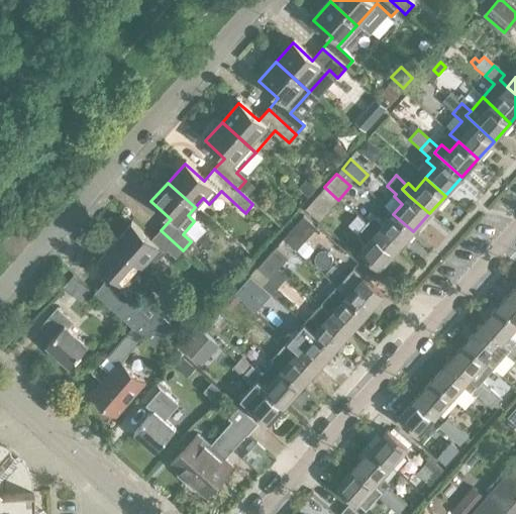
[(338,200),(324,187),(304,209),(318,222),(338,200)]
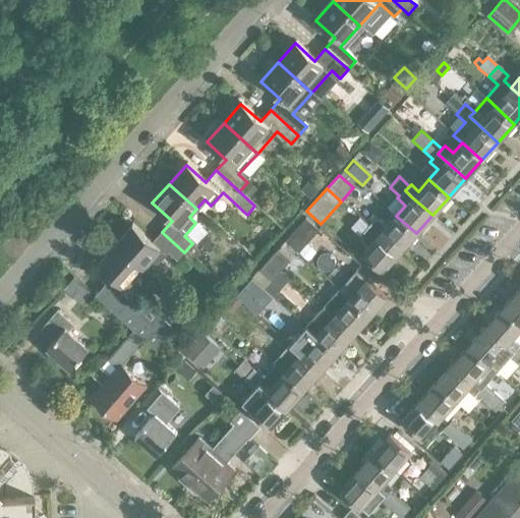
[(396,216),(386,227),(376,218),(372,221),(376,224),(372,228),(380,234),(399,251),(416,233),(396,216)]
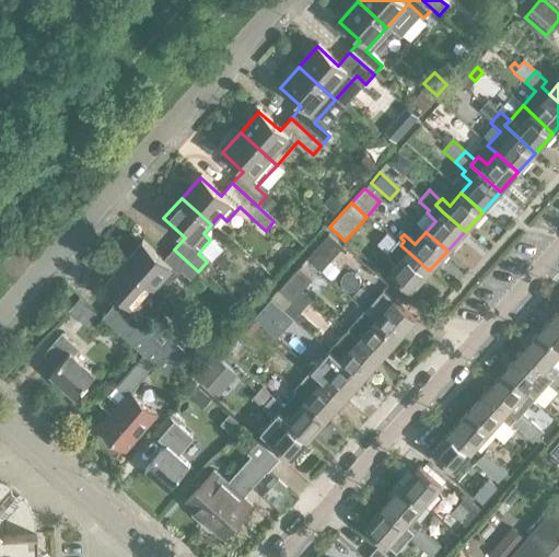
[(342,247),(328,235),(306,259),(321,273),(342,247)]
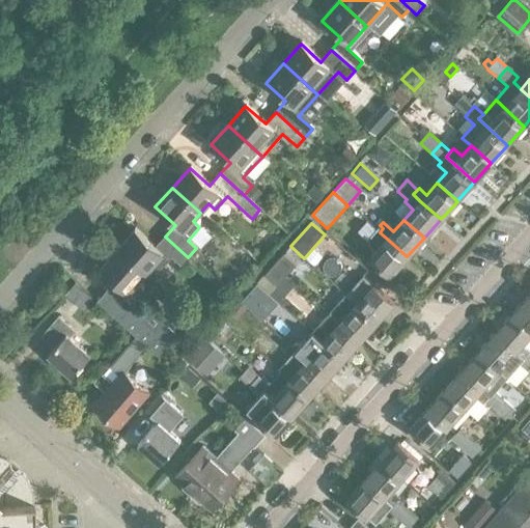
[(383,228),(380,225),(366,241),(373,253),(369,257),(390,276),(407,256),(387,239),(380,232),(383,228)]
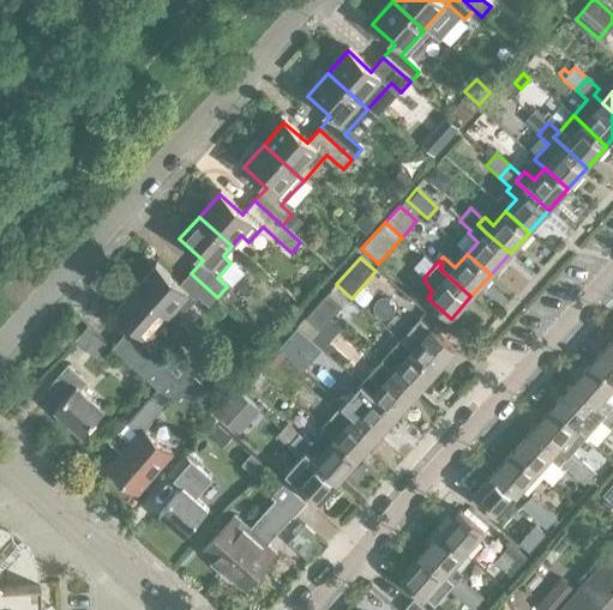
[(155,266),(134,288),(166,316),(175,306),(184,313),(197,297),(208,308),(217,297),(191,273),(179,287),(155,266)]
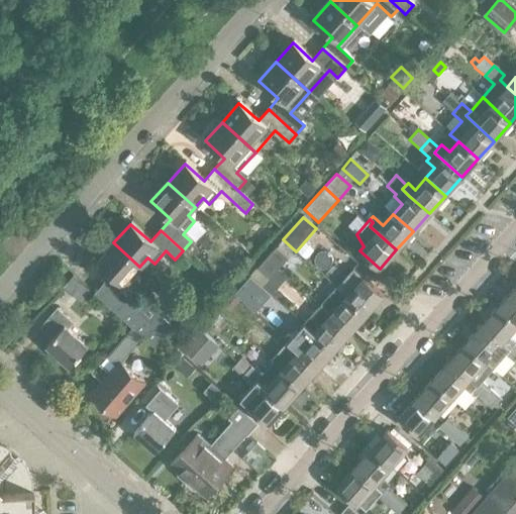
[(139,267),(113,242),(96,262),(107,272),(101,279),(105,282),(93,295),(131,329),(142,339),(153,349),(172,328),(157,315),(130,291),(139,281),(132,275),(139,267)]
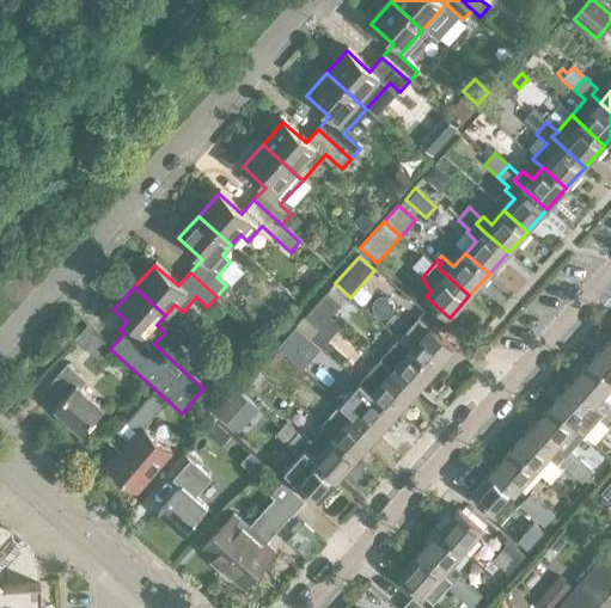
[(342,307),(327,293),(316,306),(331,319),(342,307)]
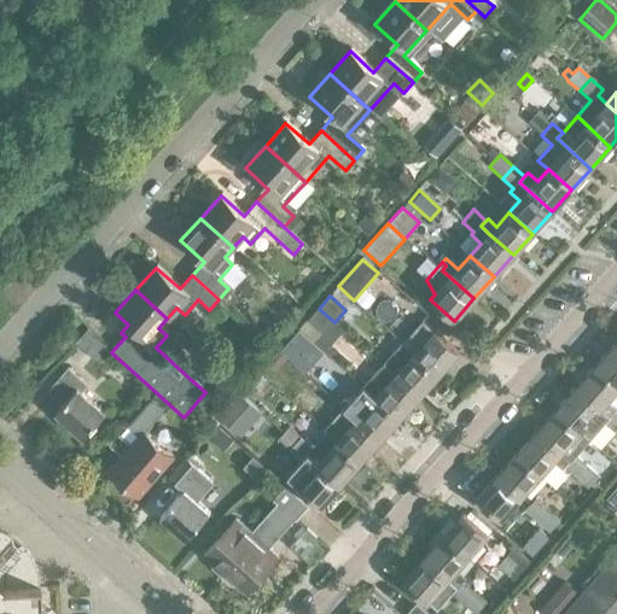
[(335,322),(319,309),(308,321),(322,334),(335,322)]
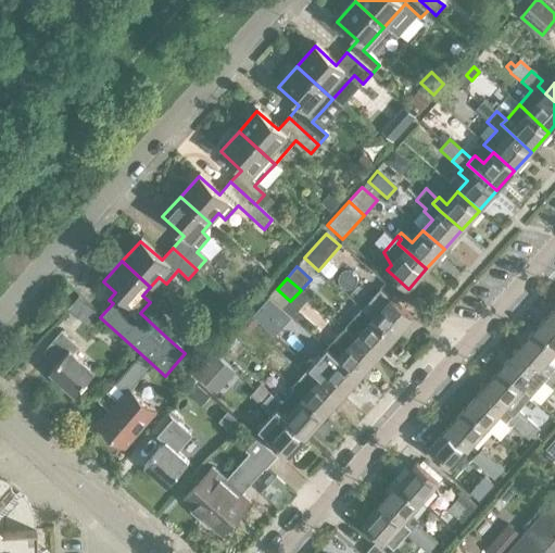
[(379,290),(361,311),(393,339),(411,319),(389,300),(379,290)]
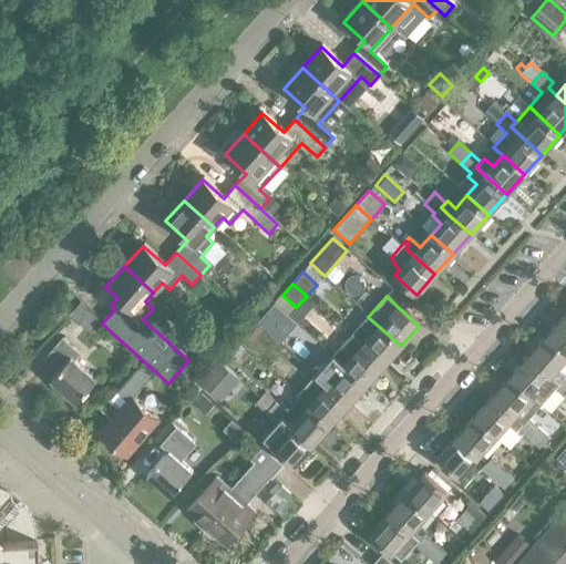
[(80,301),(71,313),(89,328),(99,316),(80,301)]
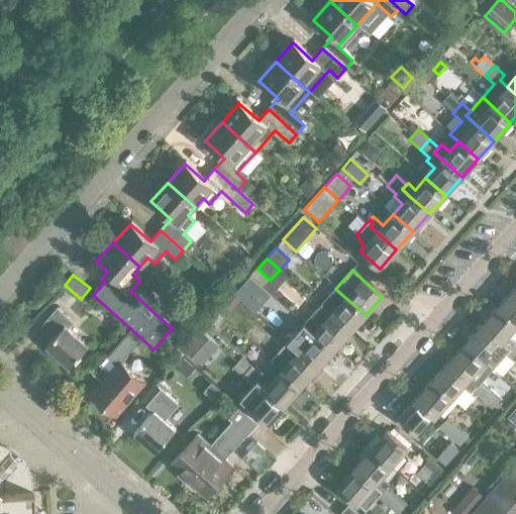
[(281,292),(299,308),(306,299),(288,284),(281,292)]
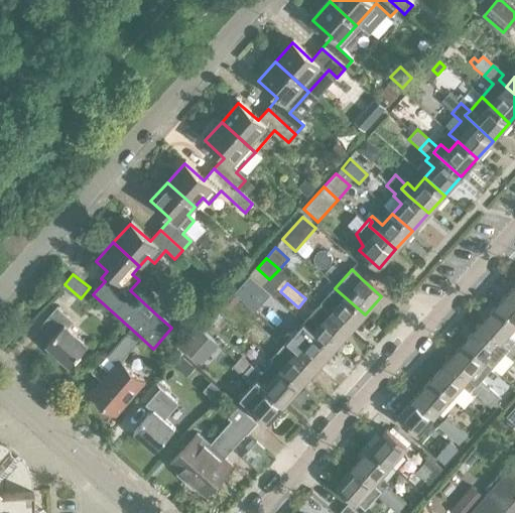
[(335,288),(318,306),(348,333),(365,314),(335,288)]
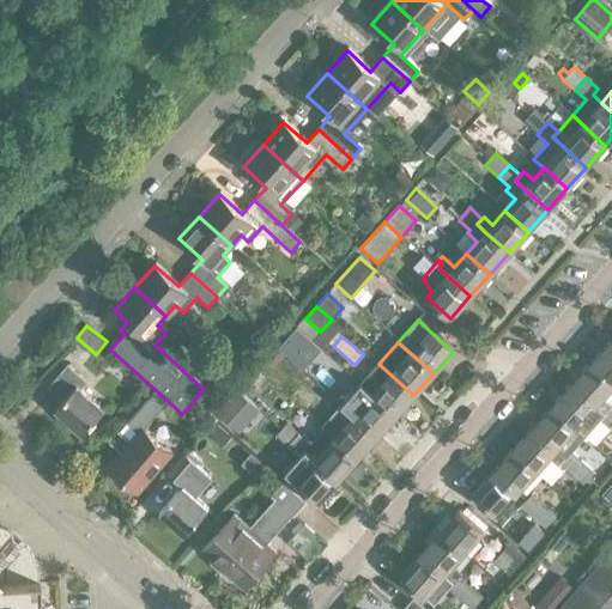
[(611,345),(610,342),(591,364),(611,383),(611,345)]
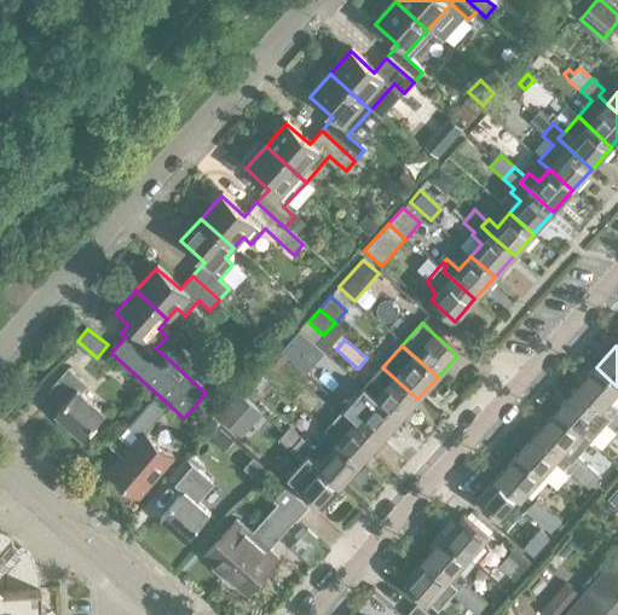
[(382,367),(363,388),(375,399),(398,421),(417,399),(382,367)]
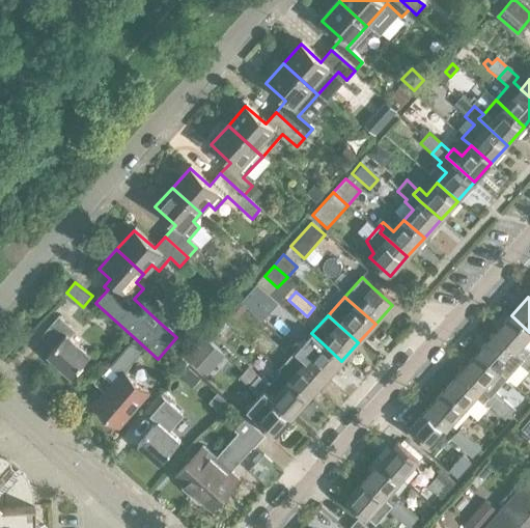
[(522,345),(529,336),(529,333),(511,316),(495,334),(523,359),(529,352),(522,345)]
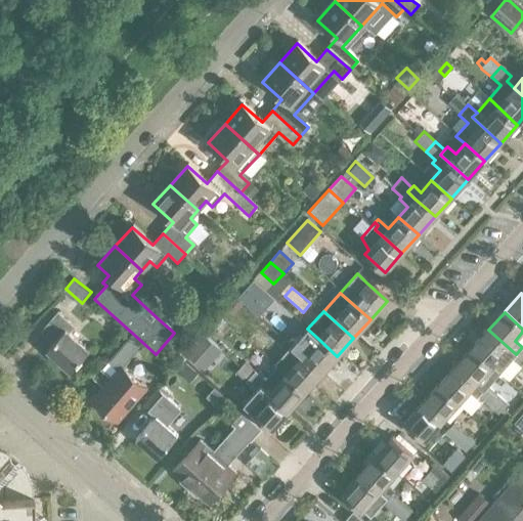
[(69,373),(88,352),(68,334),(73,328),(57,313),(40,333),(52,344),(45,351),(69,373)]
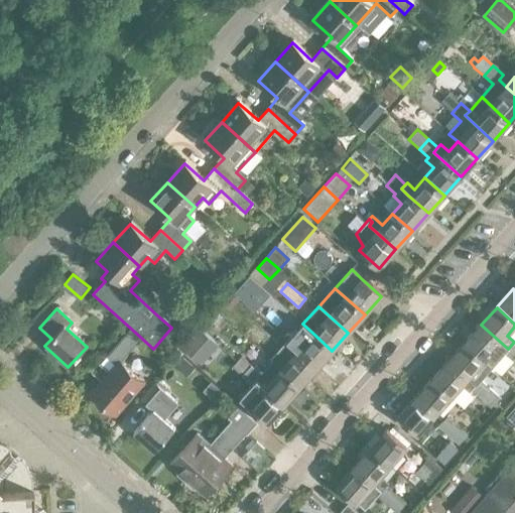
[(302,324),(286,342),(296,351),(315,369),(332,351),(312,333),(302,324)]
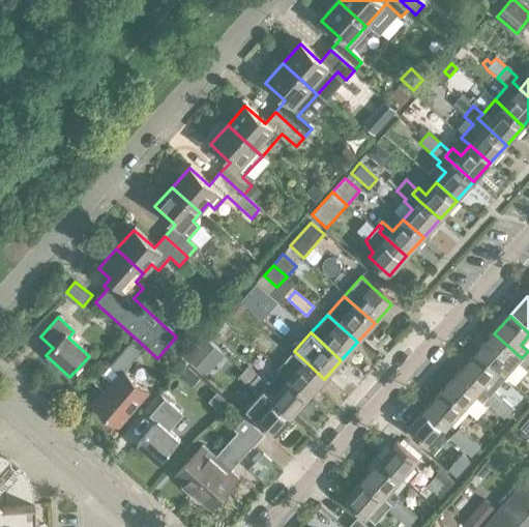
[(519,363),(523,359),(522,358),(494,333),(476,353),(505,378),(516,387),(527,374),(528,375),(528,372),(528,373),(519,363)]
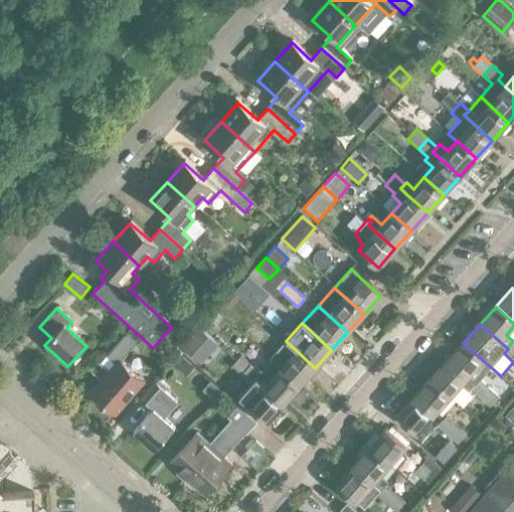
[(115,366),(90,395),(113,416),(143,382),(120,362),(142,338),(131,328),(105,358),(115,366)]
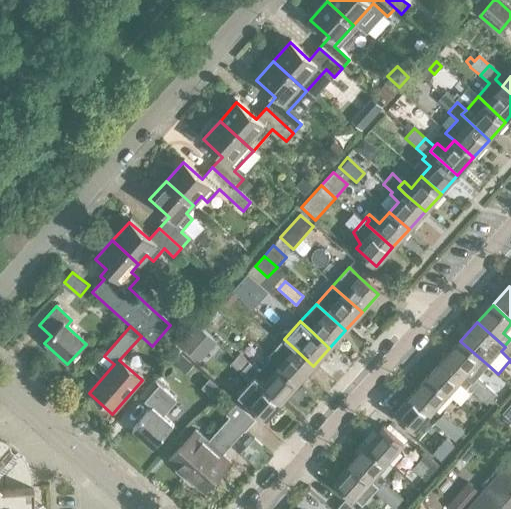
[(196,335),(186,347),(195,354),(205,343),(196,335)]
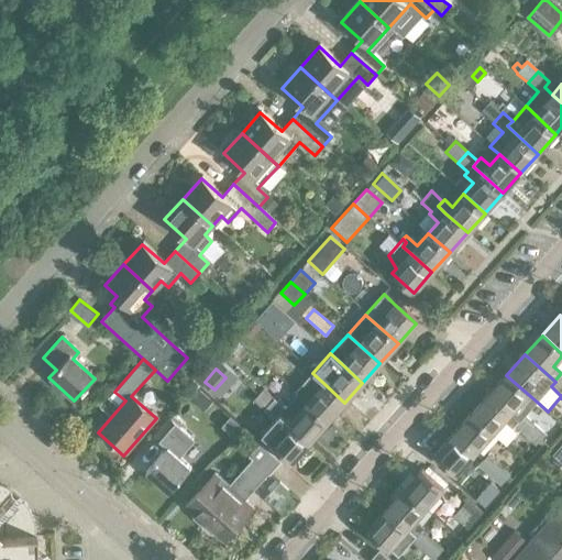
[(312,373),(295,393),(298,395),(306,403),(327,423),(344,403),(323,383),(312,373)]
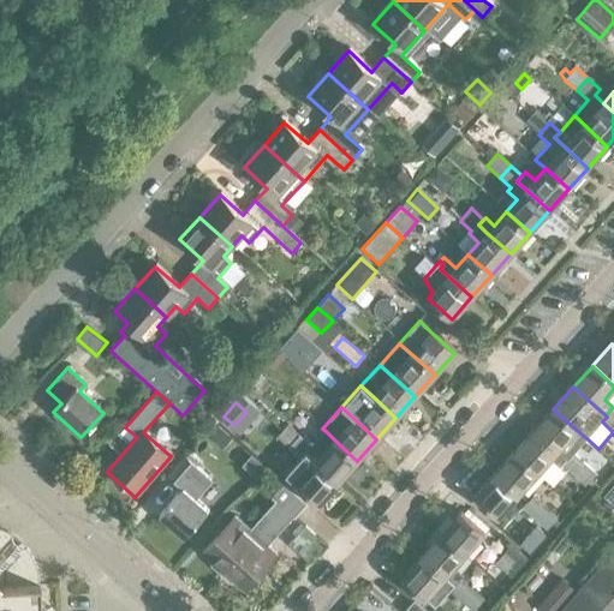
[(572,454),(586,438),(553,409),(535,431),(567,460),(561,466),(573,477),(584,465),(572,454)]
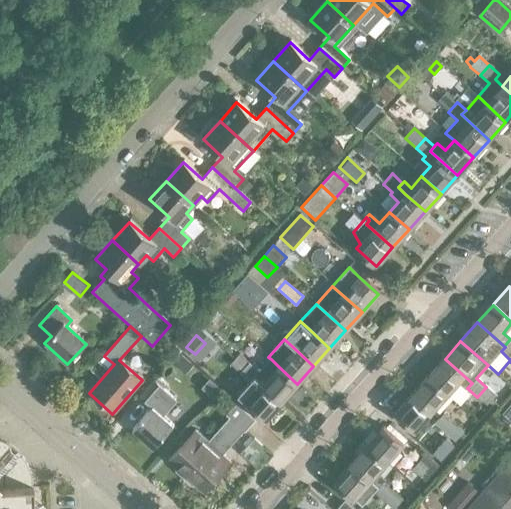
[(510,344),(509,343),(505,347),(501,351),(510,360),(510,359),(510,344)]
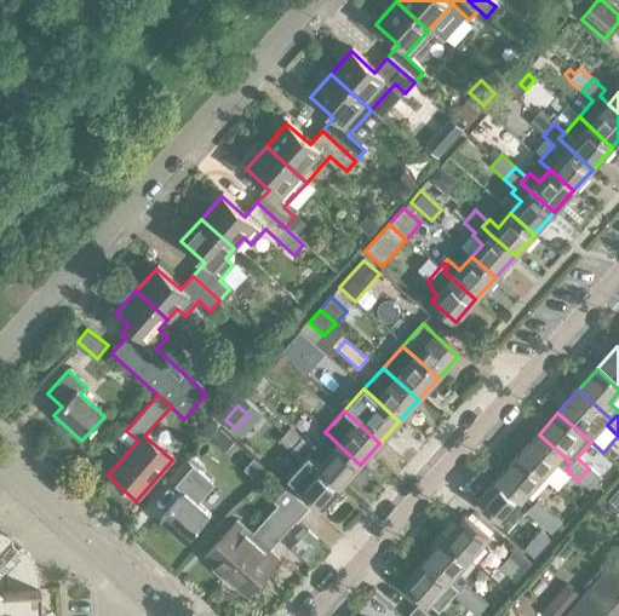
[(288,429),(278,441),(292,453),(303,441),(288,429)]
